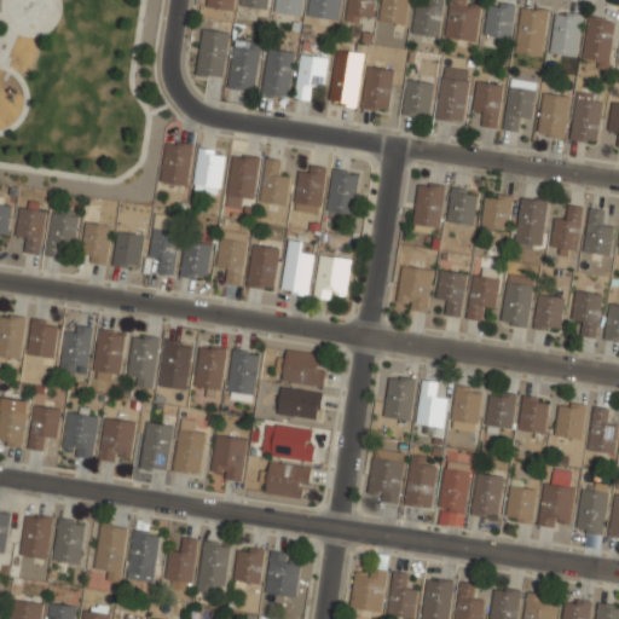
[(231,10),(232,0),(204,0),(204,4),(231,10)]
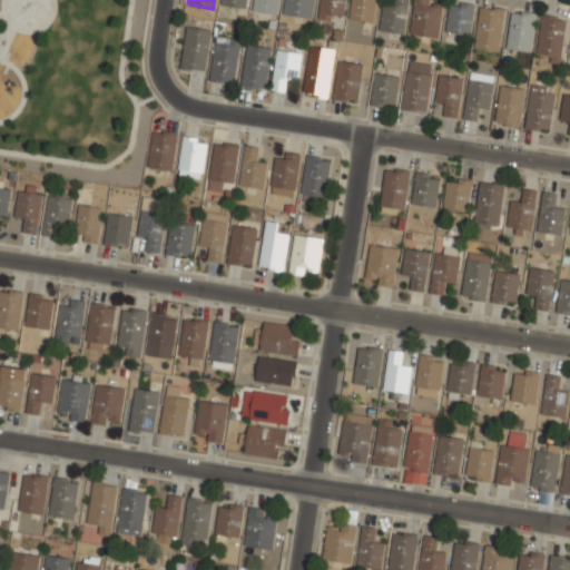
[(245,0),(222,0),(222,7),(245,9),(245,0)]
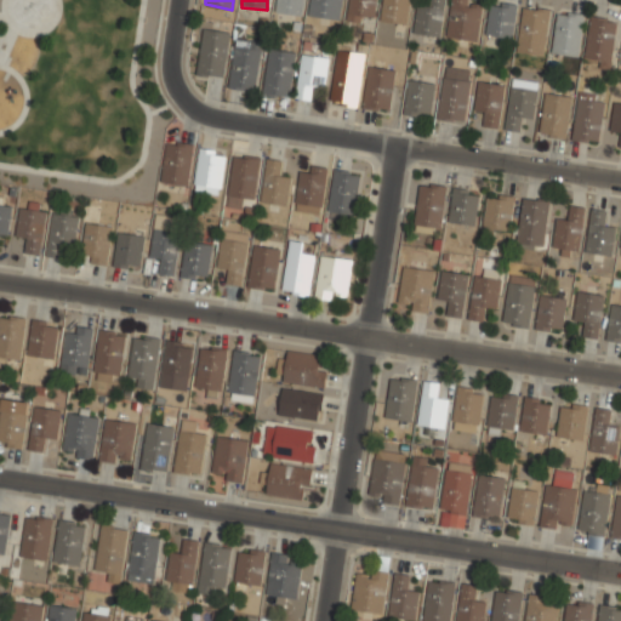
[(277,0),(277,13),(305,15),(305,0),(277,0)]
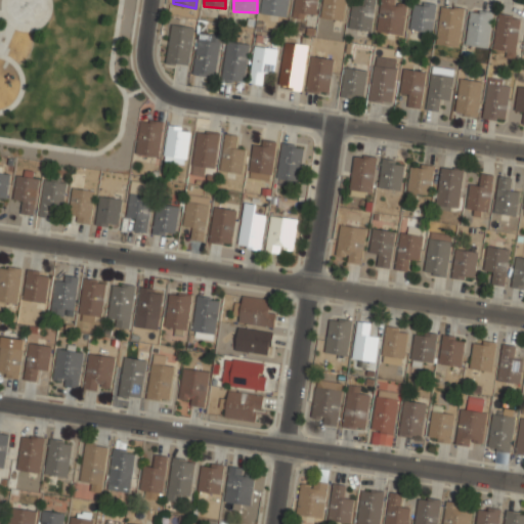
[(286,17),(288,0),(262,0),(260,14),(286,17)]
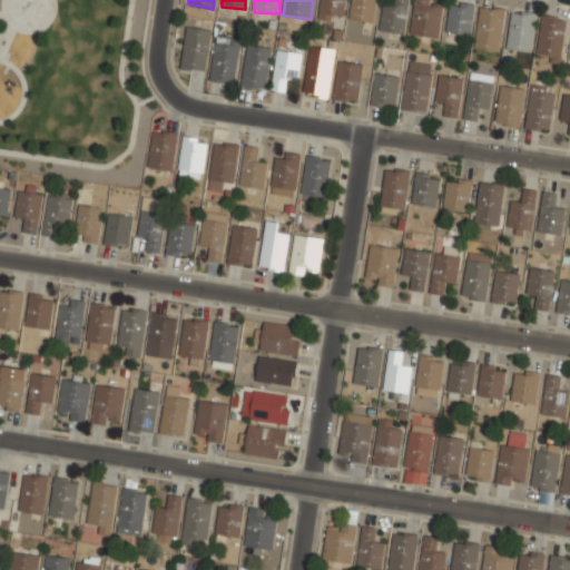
[(320,0),(317,19),(342,22),(344,0),(320,0)]
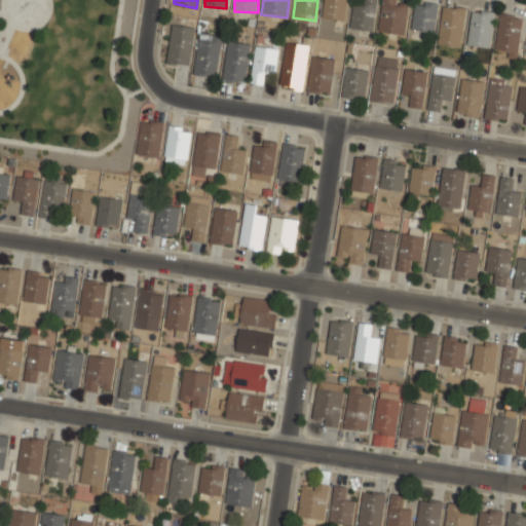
[(324,0),(321,17),(343,22),(347,0),(324,0)]
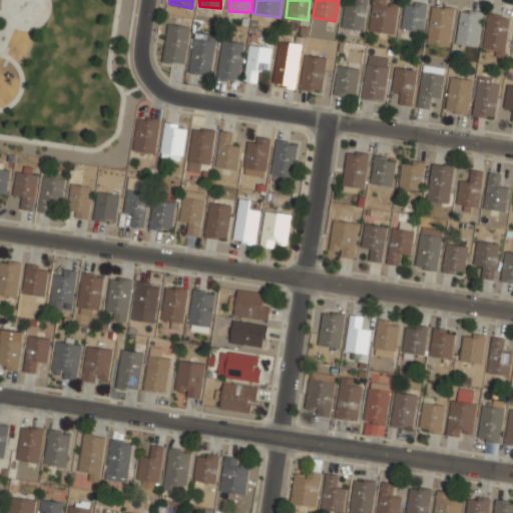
[(341,26),(363,30),(369,0),(353,0),(353,4),(346,2),(341,26)]
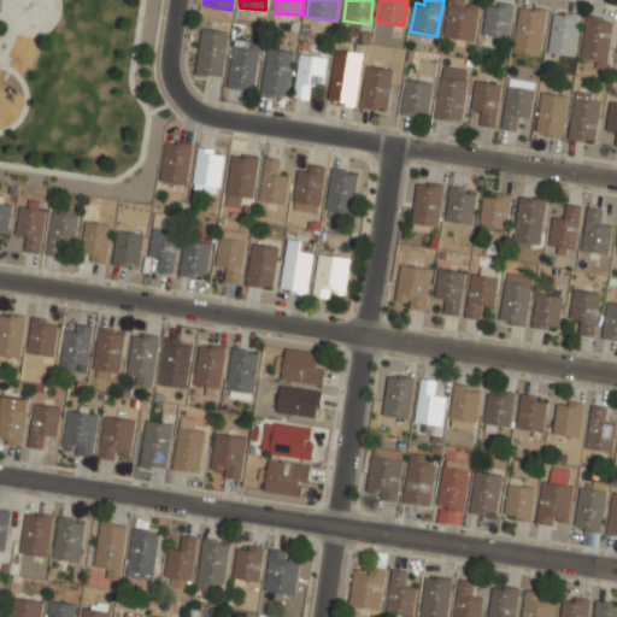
[(448,0),(442,36),(474,41),(481,0),(448,0)]
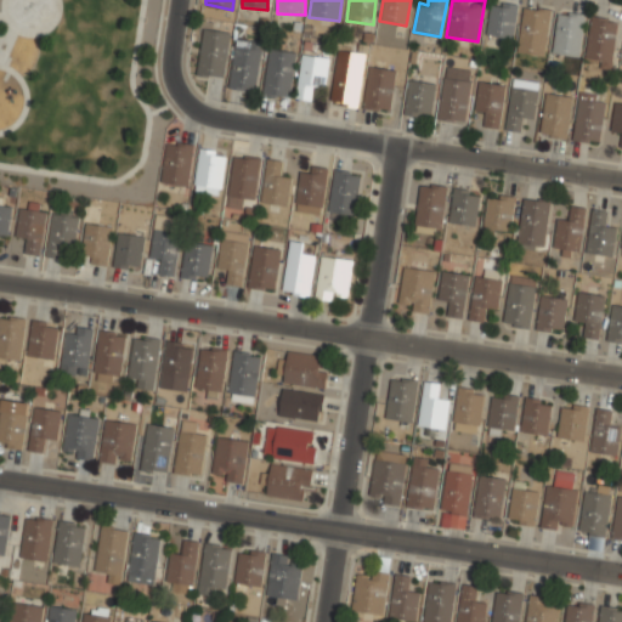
[(516,37),(516,0),(488,0),(488,37),(516,37)]
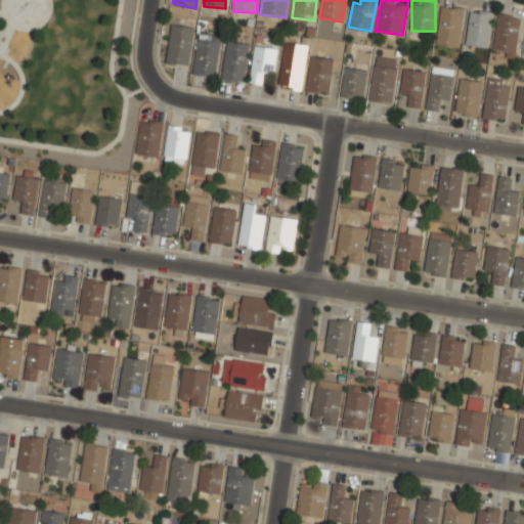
[(435,43),(457,47),(464,8),(441,4),(435,43)]
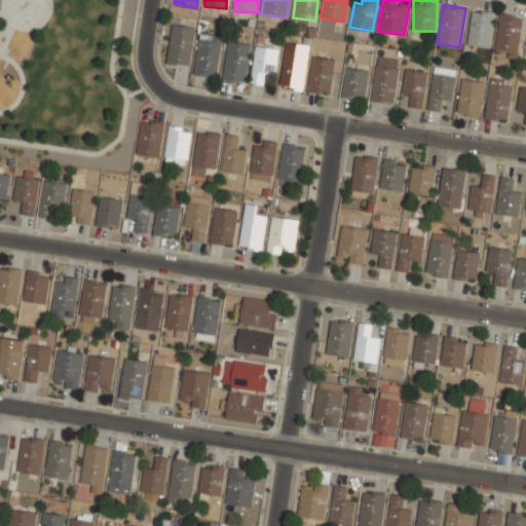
[(467,44),(490,47),(495,12),(473,8),(467,44)]
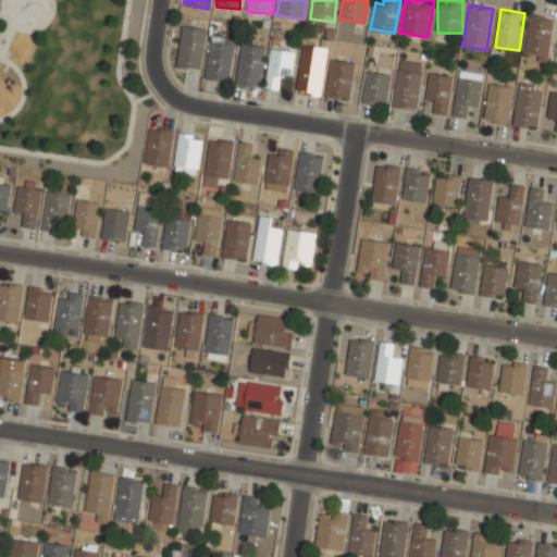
[(523,56),(548,59),(554,17),(529,14),(523,56)]
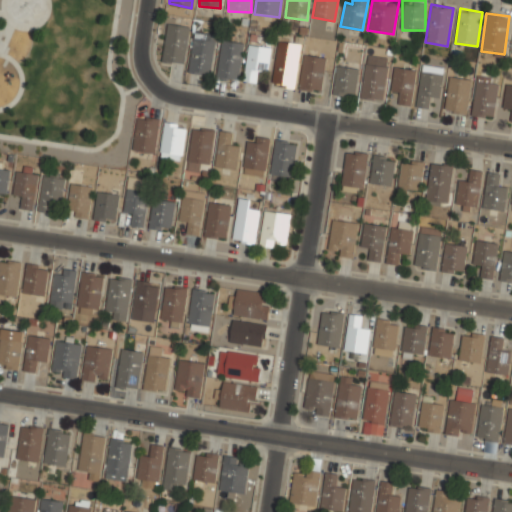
[(190,27),(168,23),(161,61),(183,65),(190,27)]
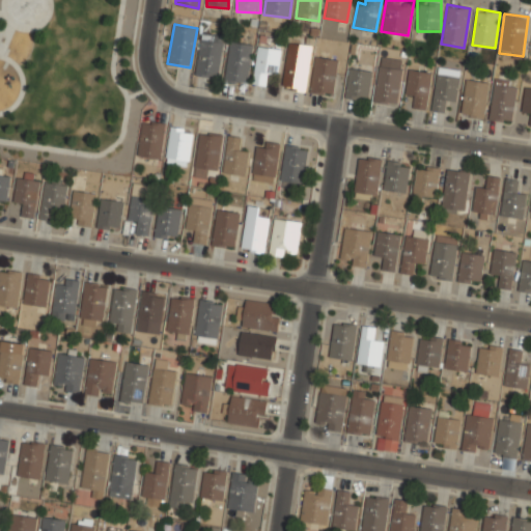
[(221,77),(221,37),(199,37),(199,77),(221,77)]
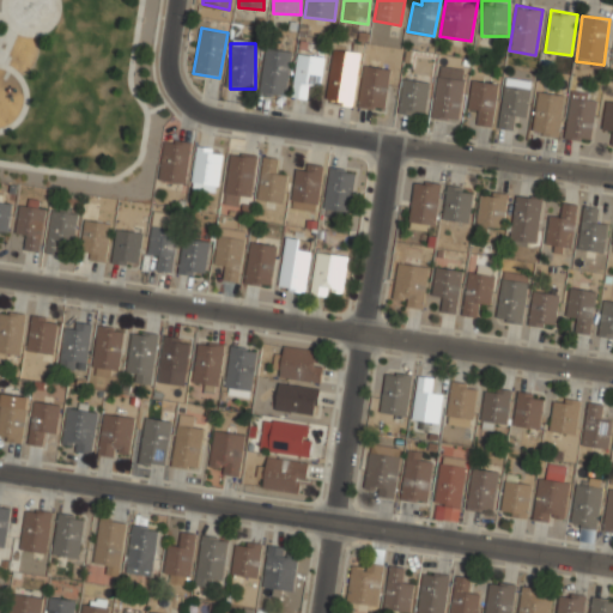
[(285,97),(292,53),(266,48),(259,92),(285,97)]
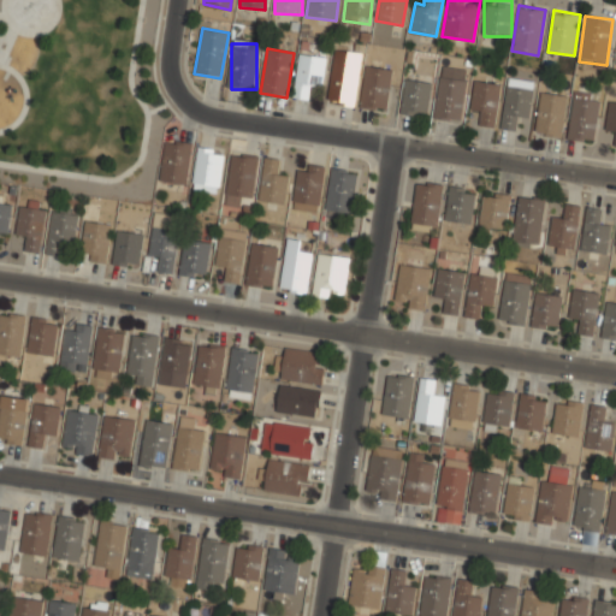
[(308,99),(311,88),(321,90),(326,58),(300,54),(294,98),(308,99)]
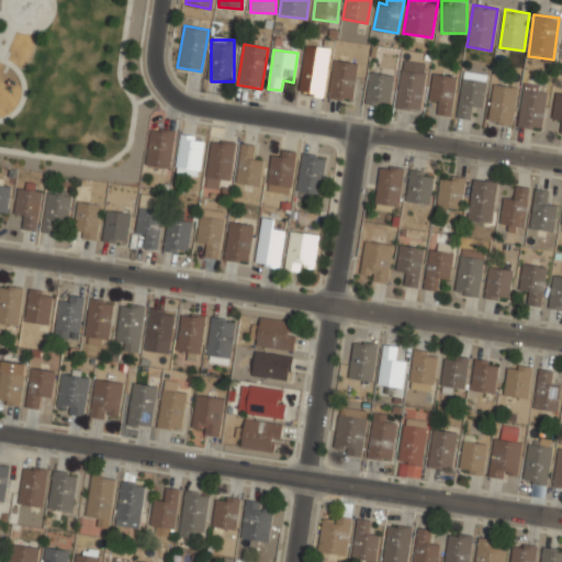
[(324,96),(327,58),(303,55),(300,93),(324,96)]
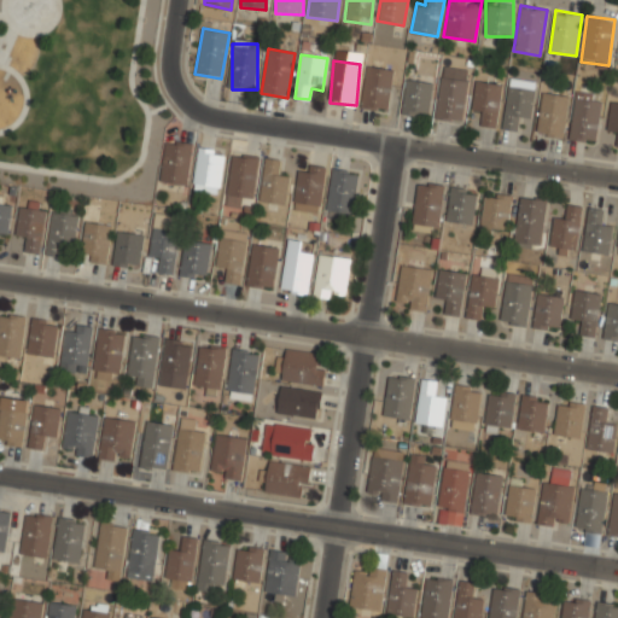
[(388,111),(394,68),(366,64),(361,108),(388,111)]
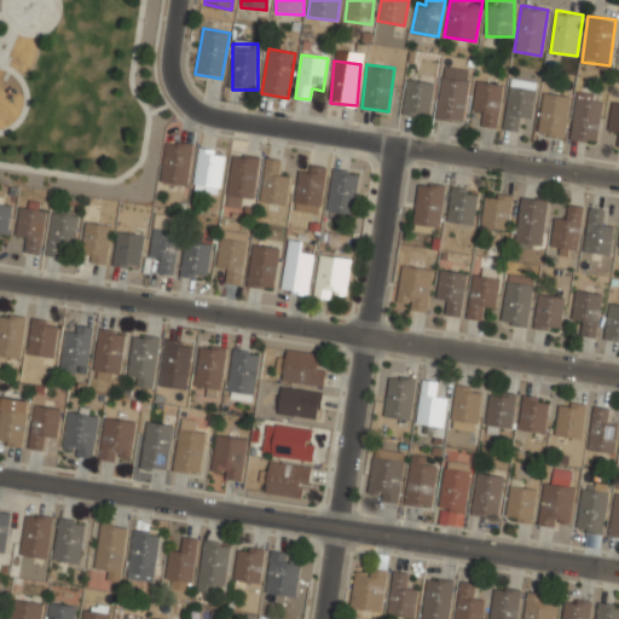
[(435,119),(462,122),(469,80),(443,76),(435,119)]
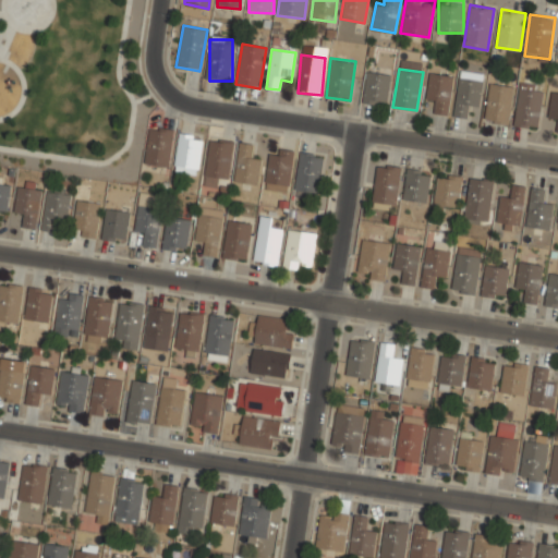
[(453,117),(464,118),(465,107),(478,109),(484,73),(460,69),(453,117)]
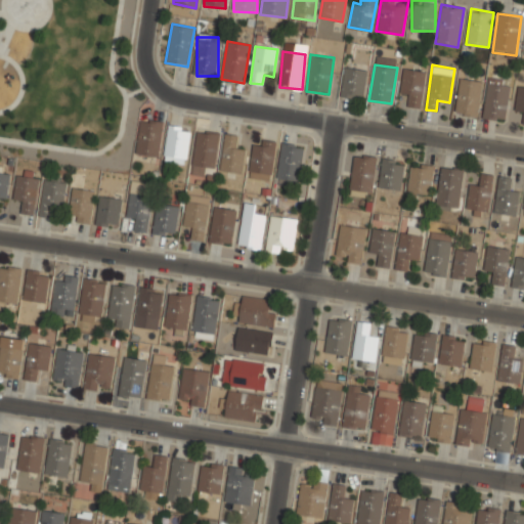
[(420,108),(427,71),(403,67),(399,93),(410,95),(408,106),(420,108)]
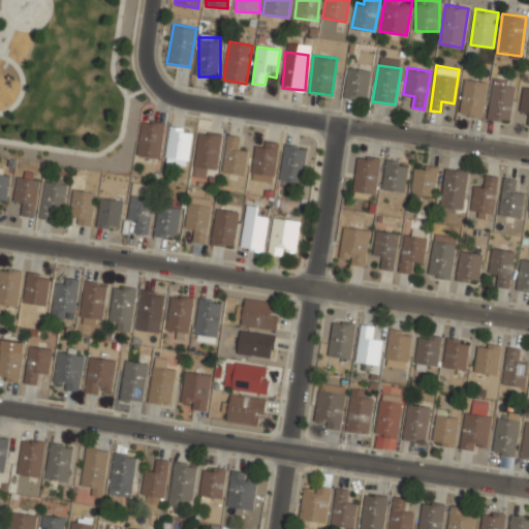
[(369,69),(346,68),(345,98),(368,99),(369,69)]
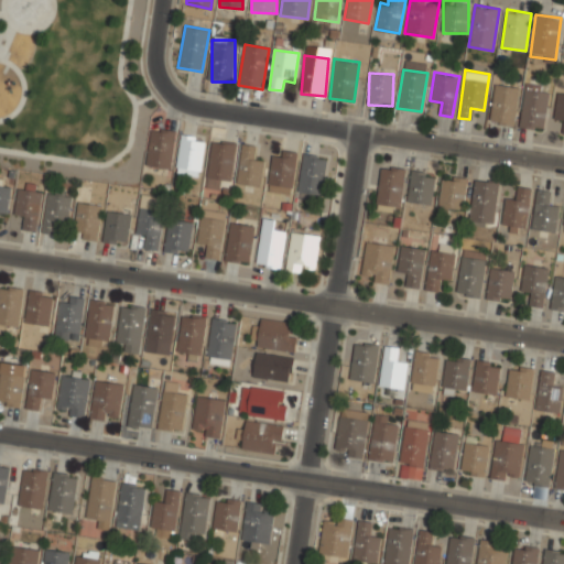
[(549,85),(524,83),(520,127),(544,130),(549,85)]
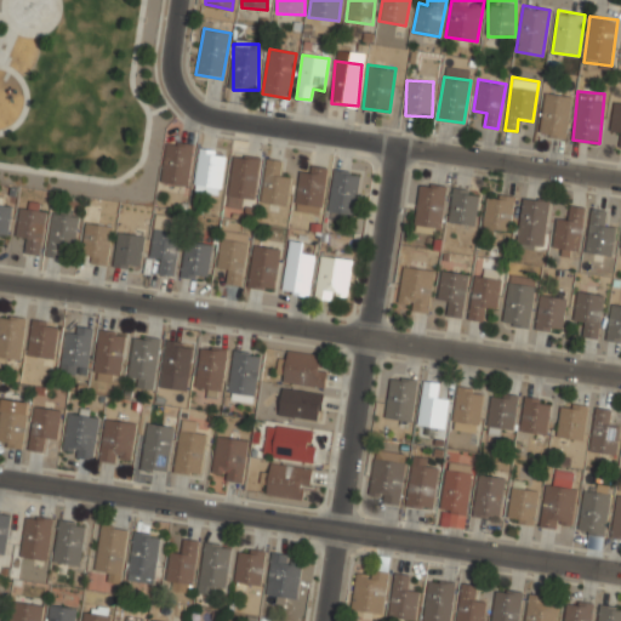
[(571,95),(543,92),(539,135),(567,138),(571,95)]
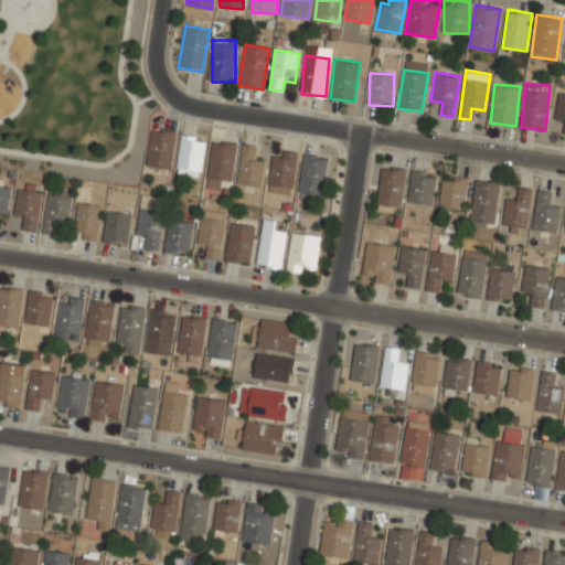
[(554,120),(564,120),(564,127),(564,134),(564,92),(558,91),(554,120)]
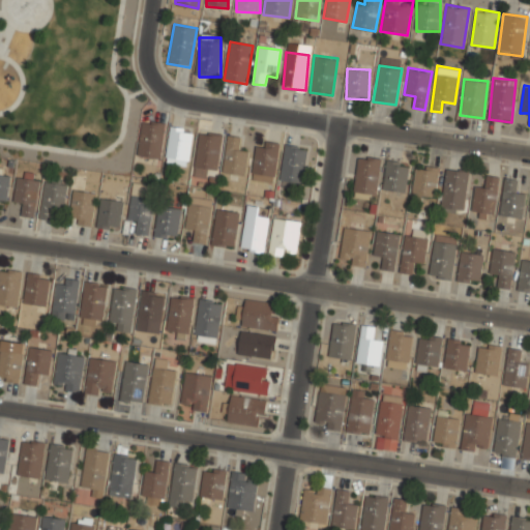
[(138,155),(159,158),(165,124),(143,121),(138,155)]
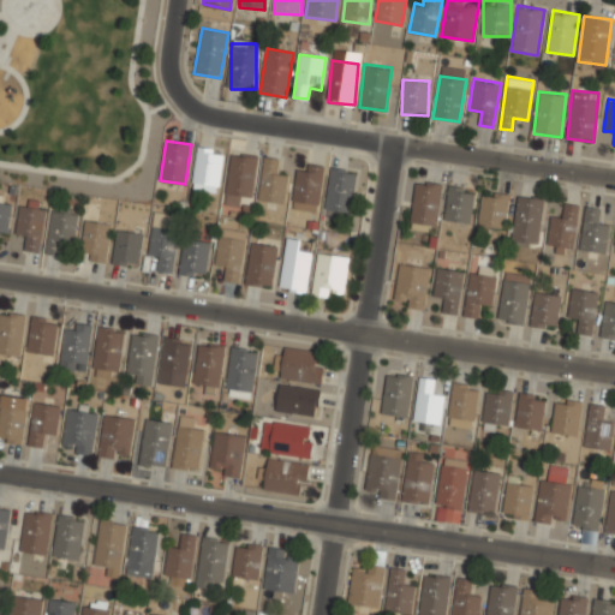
[(191,189),(216,192),(224,150),(197,147),(191,189)]
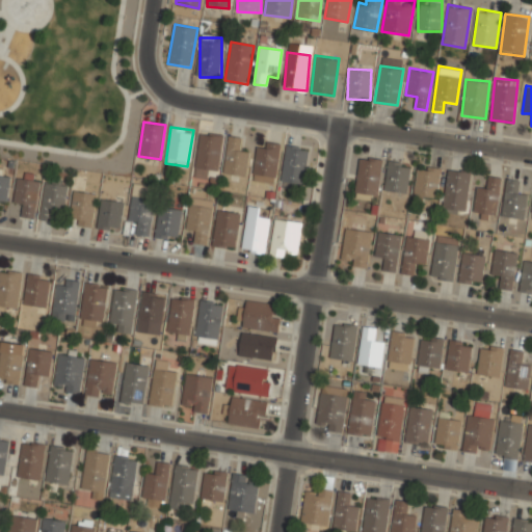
[(194,177),(205,178),(206,168),(218,170),(222,135),(200,132),(194,177)]
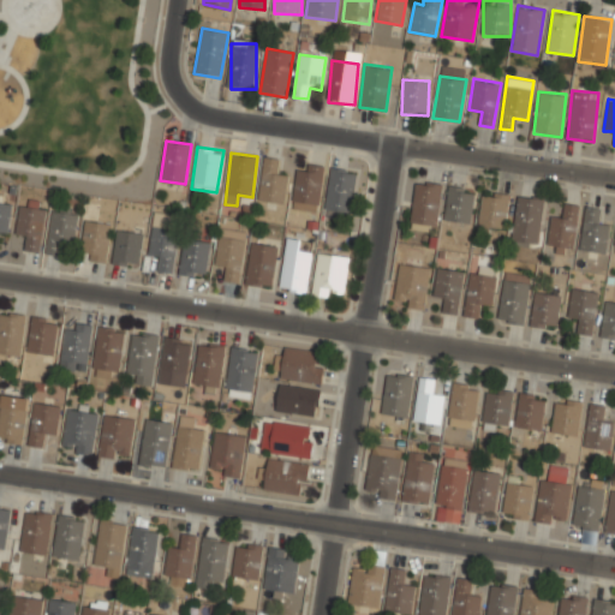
[(285,204),(290,172),(276,171),(278,157),(263,156),(257,199),(285,204)]
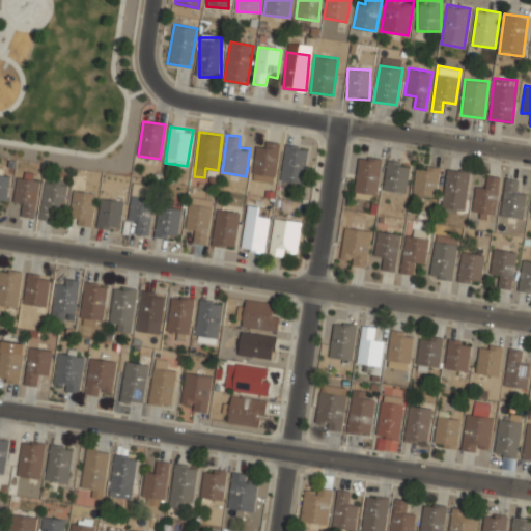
[(278,142),(255,141),(253,182),(276,183),(278,142)]
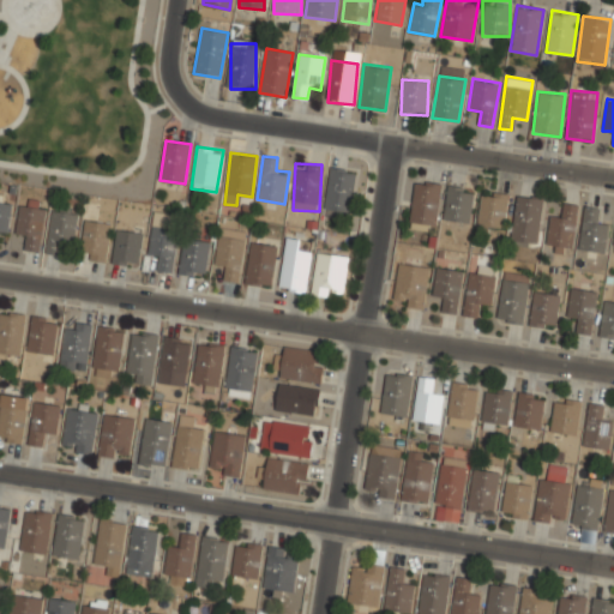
[(356,172),(331,167),(324,209),(350,212),(356,172)]
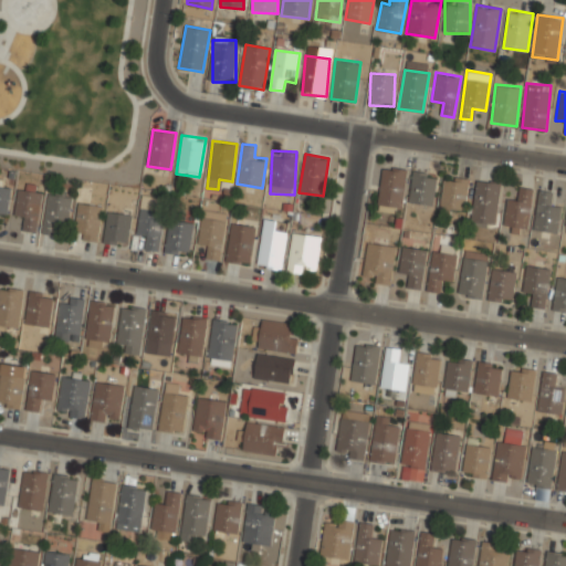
[(384,166),(376,209),(401,213),(408,170),(384,166)]
